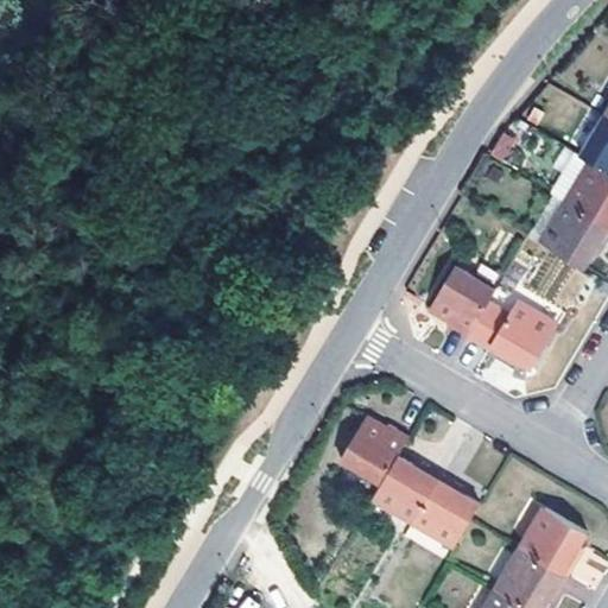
[(607,120),(602,118),(578,158),(588,164),(607,176),(607,120)]
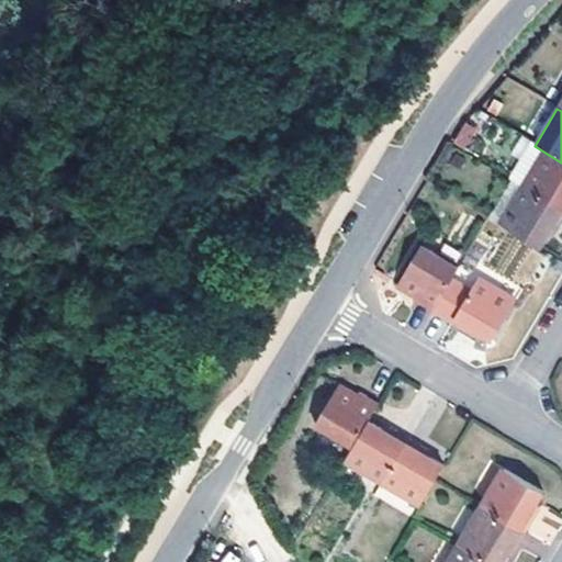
[(452,138),(463,148),(478,132),(467,122),(452,138)]
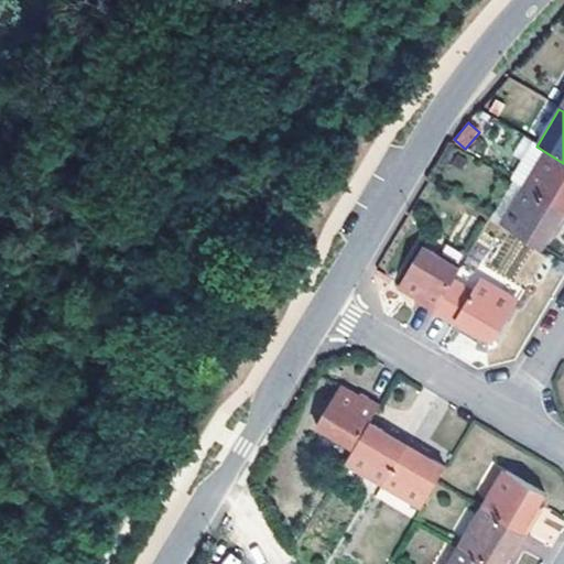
[(523,188),(545,152),(537,147),(531,143),(508,180),(523,188)]
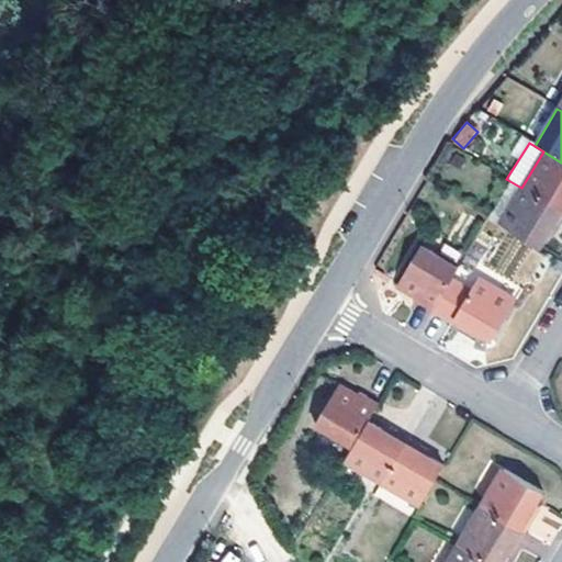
[(521,188),(561,212),(561,163),(543,152),(521,188)]
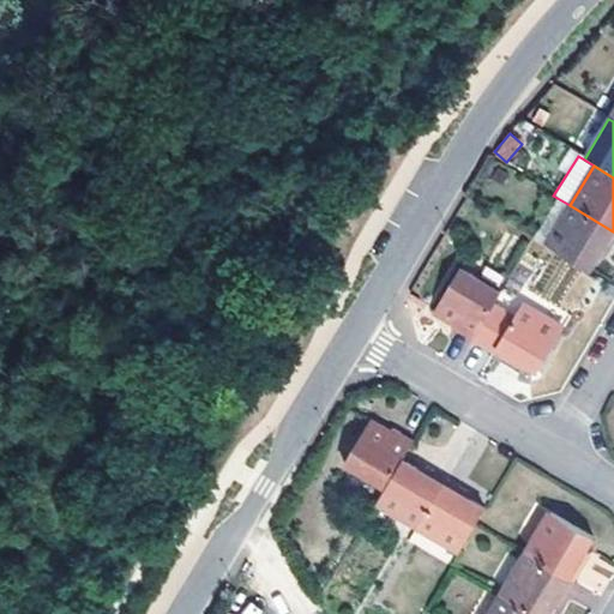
[(613,244),(613,232),(570,205),(545,248),(588,272),(601,252),(607,254),(613,244)]
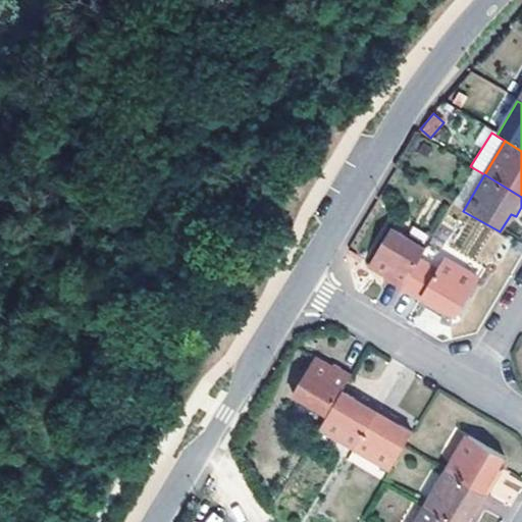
[(419,260),(424,251),(389,229),(367,267),(384,276),(382,280),(401,291),(419,260)]
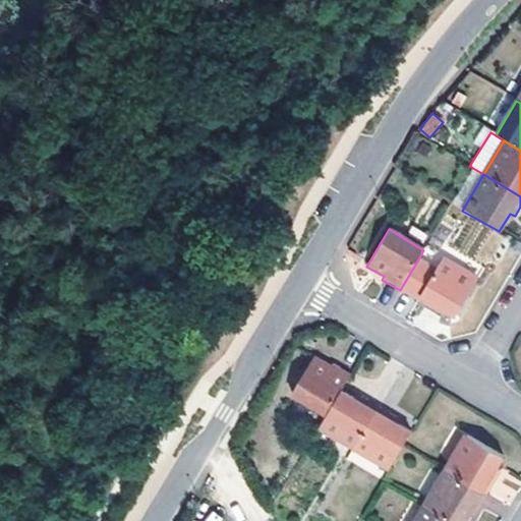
[(400,290),(417,301),(435,311),(437,308),(454,319),(476,282),(441,261),(436,271),(418,259),(400,290)]
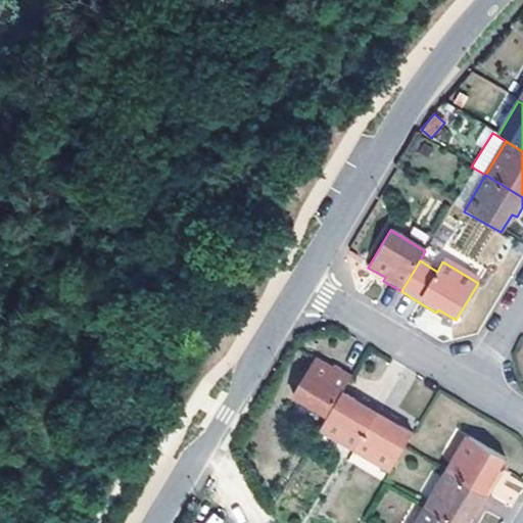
[(341,393),(350,378),(332,367),(330,372),(313,362),(291,398),(326,419),(341,393)]
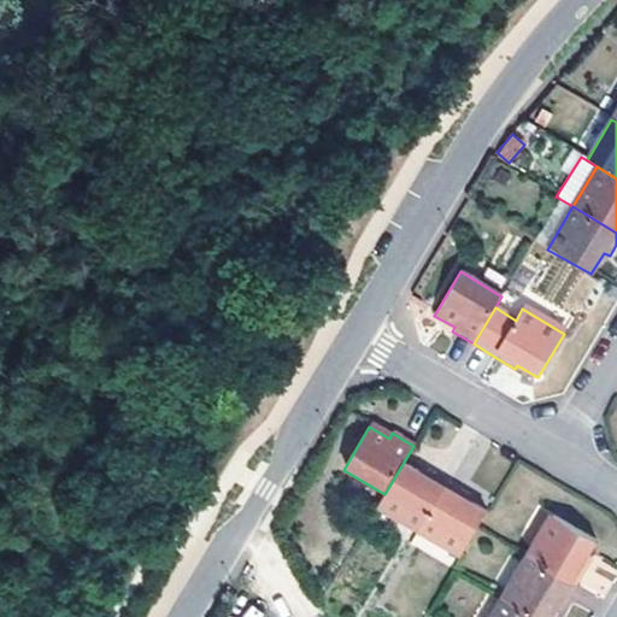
[(423,476),(403,464),(385,494),(376,507),(417,533),(446,483),(427,471),(423,476)]
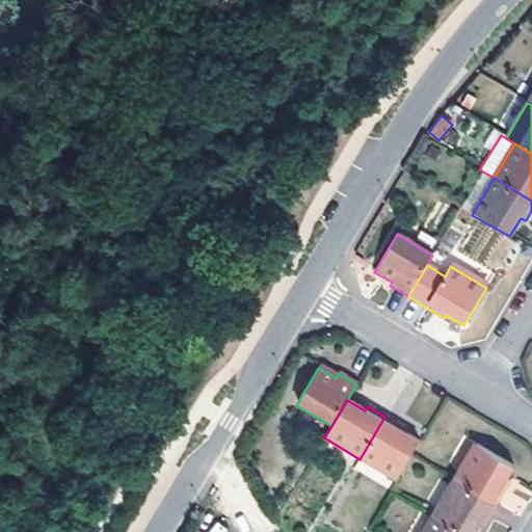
[(418,443),(400,432),(402,427),(384,417),(360,459),(395,480),(410,455),(418,443)]
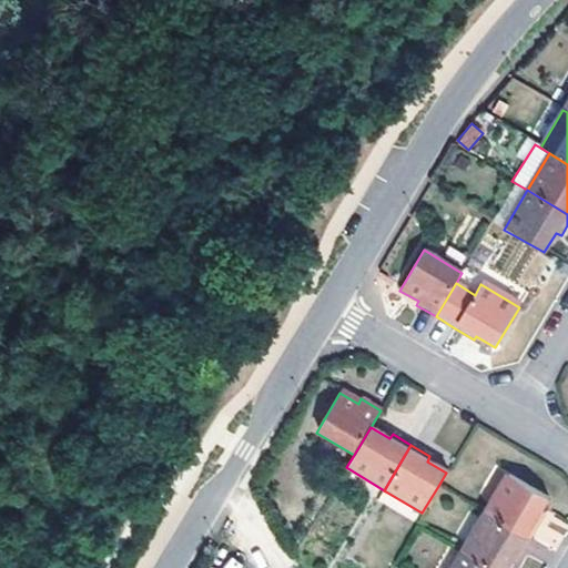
[(536,515),(546,497),(506,473),(484,513),(528,538),(540,518),(536,515)]
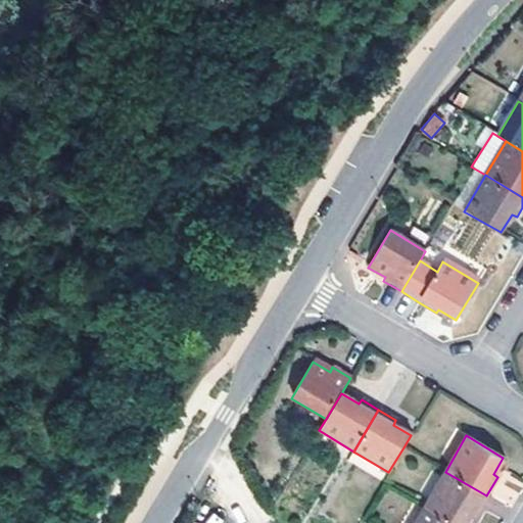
[(453,522),(464,522),(473,509),(477,511),(486,495),(445,472),(425,507),(453,522)]
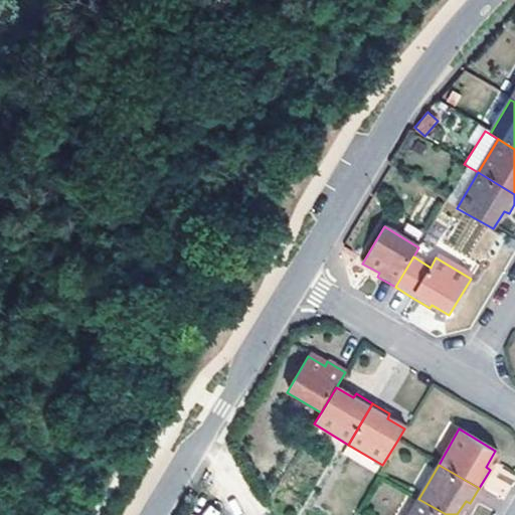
[(482,490),(504,499),(514,476),(491,467),(482,490)]
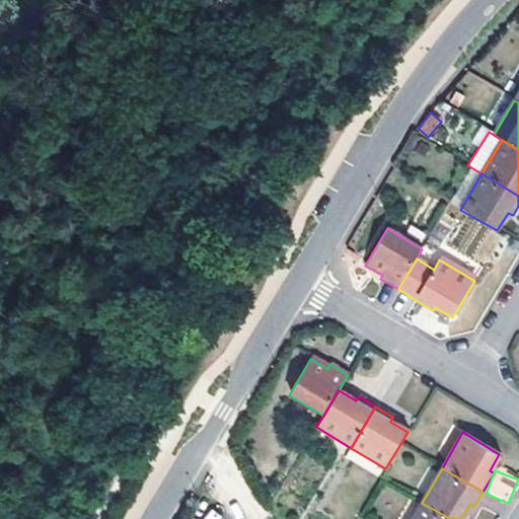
[(449,518),(422,503),(412,518),(449,518)]
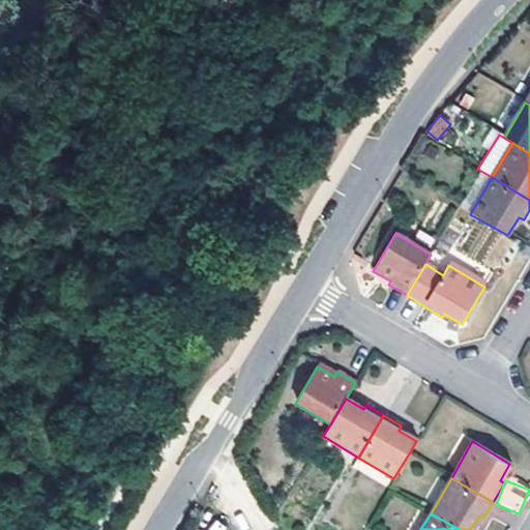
[(228,529),(218,521),(209,529),(228,529)]
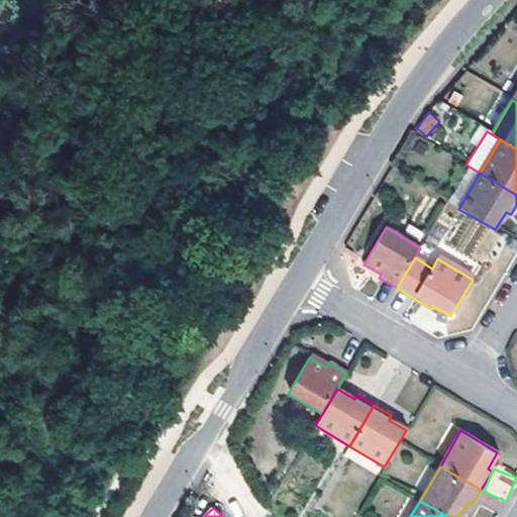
All buildings are outlined.
